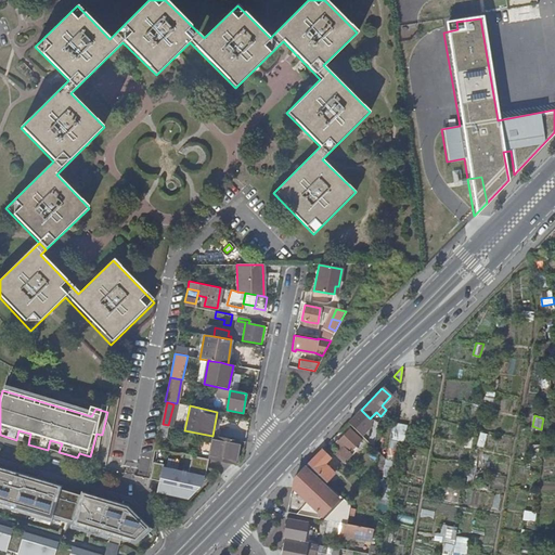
[(410,441),(409,423),(390,424),(391,456),(397,456),(396,441),(410,441)]
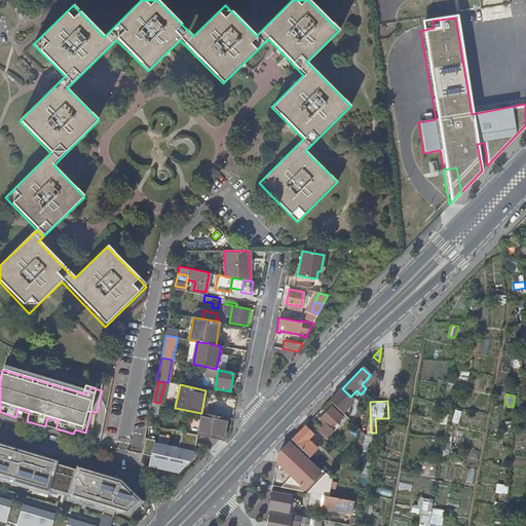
[(317,431),(325,439),(333,431),(331,429),(341,418),(331,408),(317,421),(323,426),(317,431)]
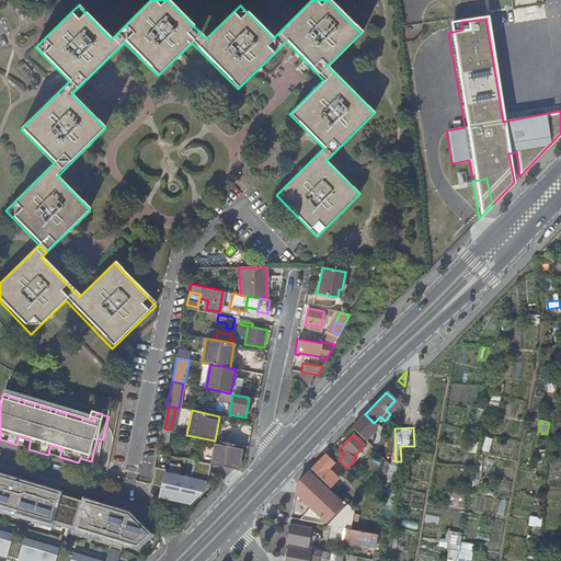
[(490,451),(493,438),(485,436),(482,449),(490,451)]
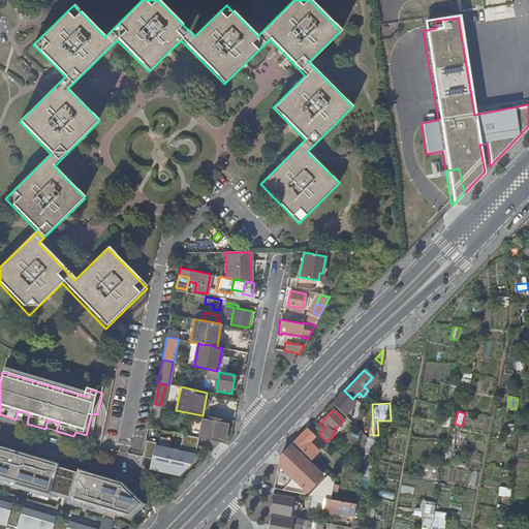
[(199,438),(220,442),(224,443),(225,437),(227,428),(222,427),(224,419),(204,415),(199,438)]
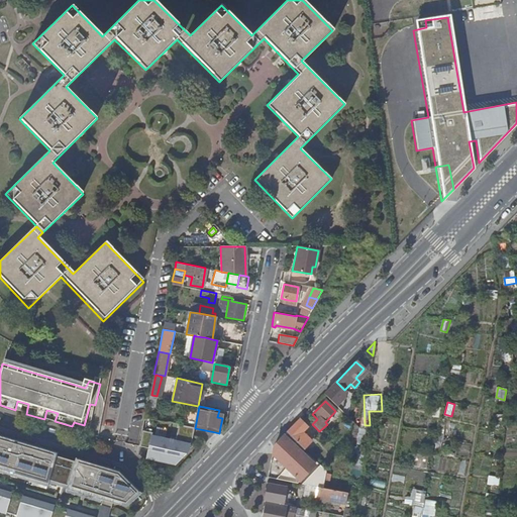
[(286,433),(303,449),(310,441),(302,432),(307,427),(299,419),(286,433)]
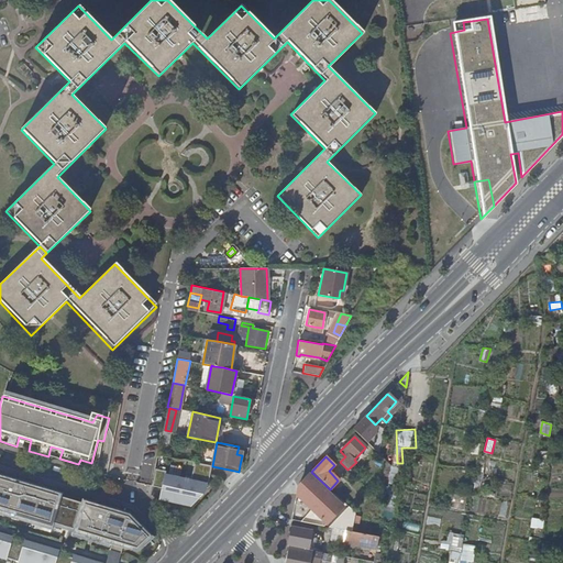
[(166,472),(155,470),(151,489),(161,492),(159,497),(172,500),(170,504),(189,509),(199,498),(197,496),(207,486),(211,466),(194,463),(190,481),(165,475),(166,472)]
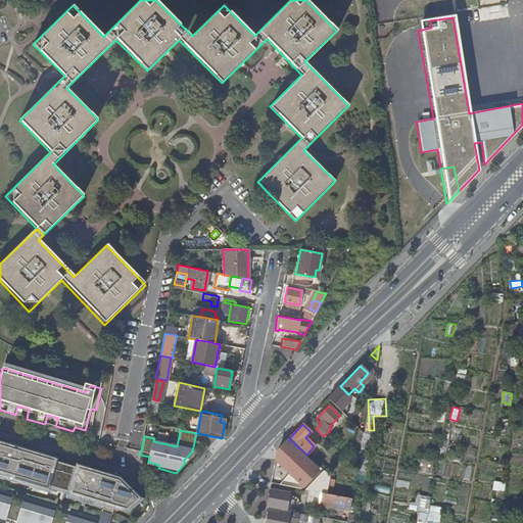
[(271,483),(302,489),(303,485),(318,470),(286,440),(276,450),(271,483)]
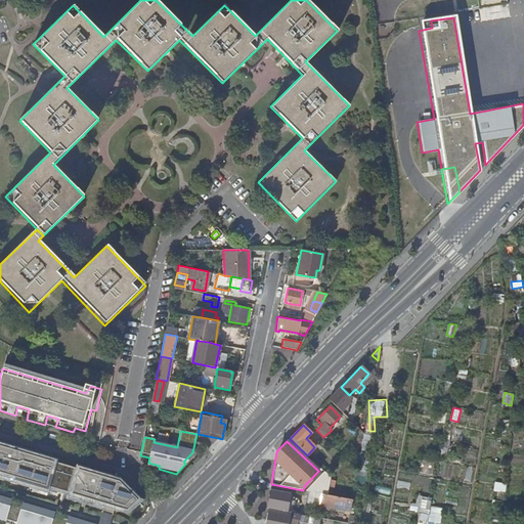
[(129,515),(141,504),(120,481),(76,468),(75,471),(56,466),(57,462),(0,443),(0,478),(48,493),(49,489),(67,495),(66,498),(102,510),(100,516),(111,519),(114,510),(129,515)]
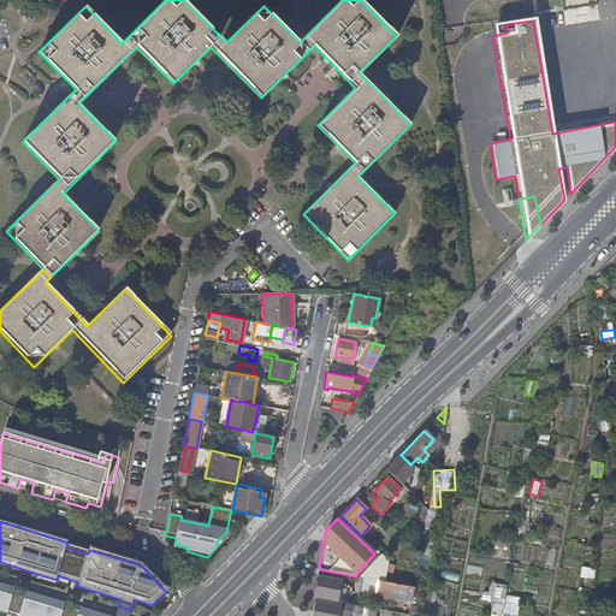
[(584,566),(581,575),(594,579),(597,569),(584,566)]
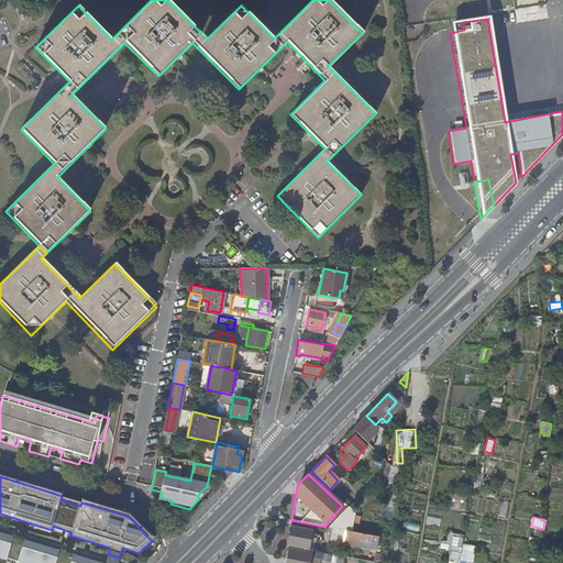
[(287,545),(294,547),(311,550),(312,541),(308,541),(310,529),(290,526),(288,526),(286,545),(287,545)]
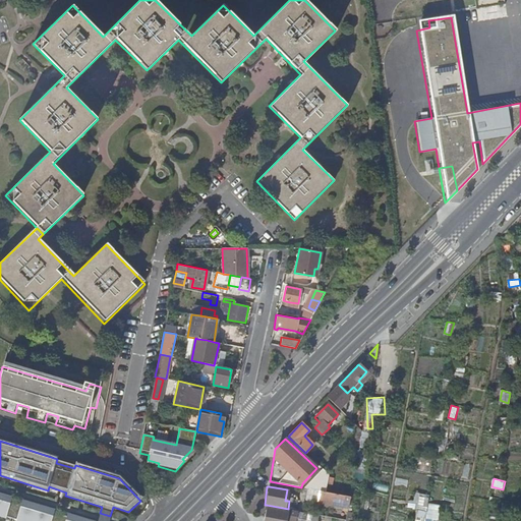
[(305,500),(347,507),(349,497),(325,491),(307,488),(305,500)]
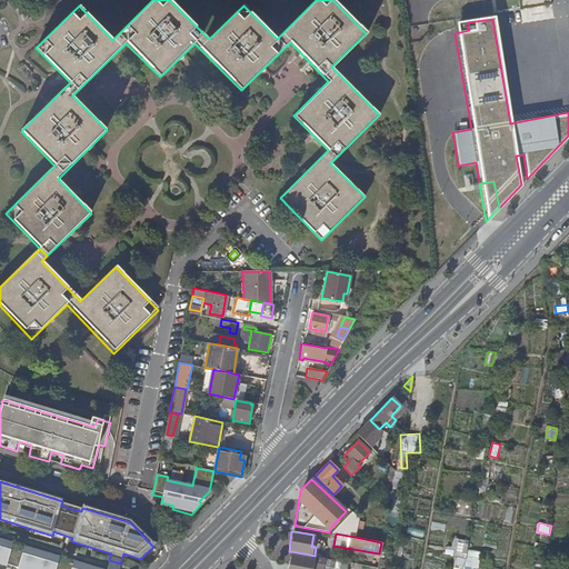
[(478,568),(480,550),(468,549),(469,539),(453,538),(452,547),(447,546),(446,555),(456,556),(455,568),(465,568),(478,568)]
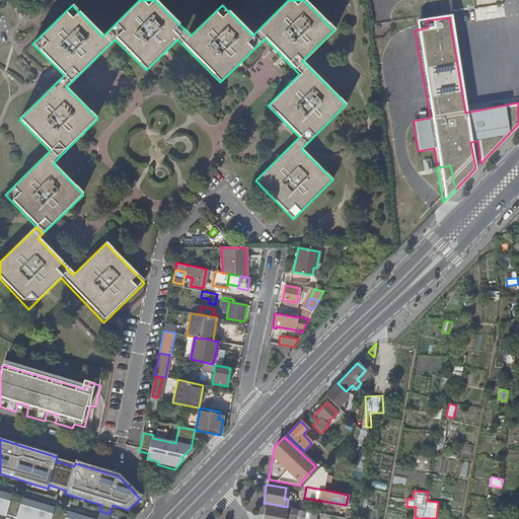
[(0,515),(12,518),(77,518),(67,516),(67,517),(44,510),(44,508),(26,503),(26,505),(2,497),(2,495),(0,494),(0,515)]
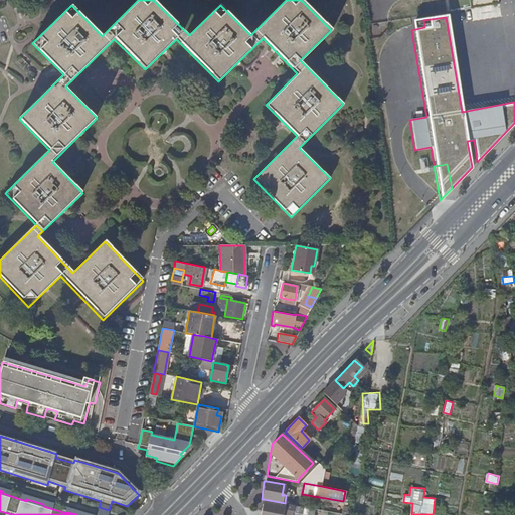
[(340,514),(341,514),(293,504),(285,503),(269,500),(267,512),(285,514),(340,514)]
